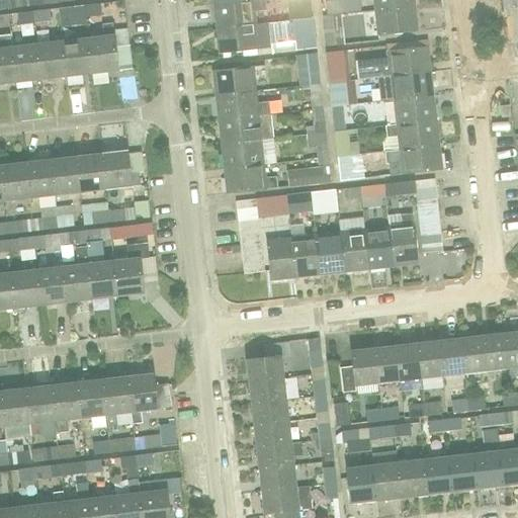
[(33,6),(32,0),(6,0),(8,9),(33,6)]
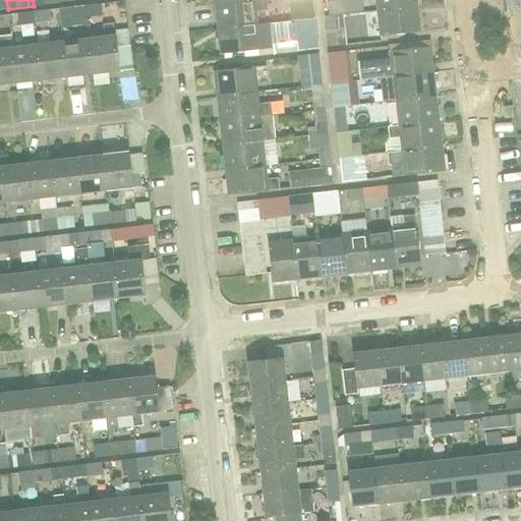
[(214,5),(217,30),(256,24),(255,12),(268,11),(266,0),(253,0),(214,5)]
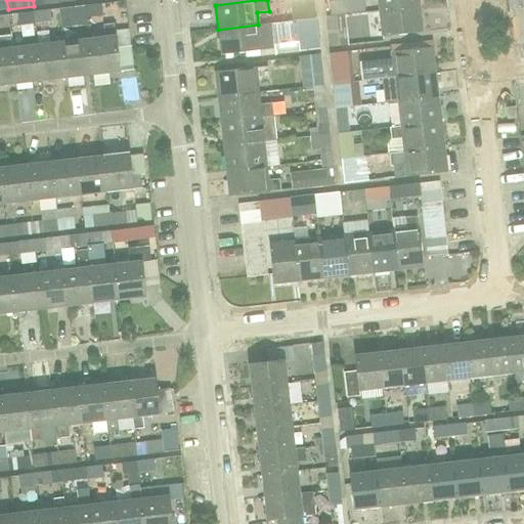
[(290,0),(293,22),(294,22),(315,18),(313,0),(290,0)]
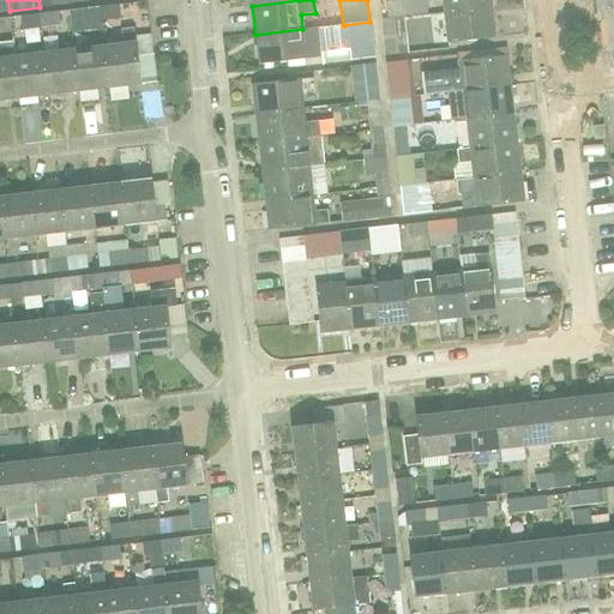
[(426,0),(396,0),(385,1),(386,18),(427,13),(426,0)]
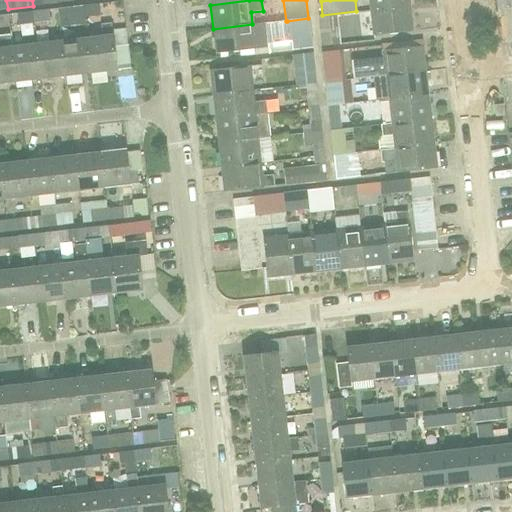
[(367,0),(369,11),(408,7),(407,0),(367,0)]
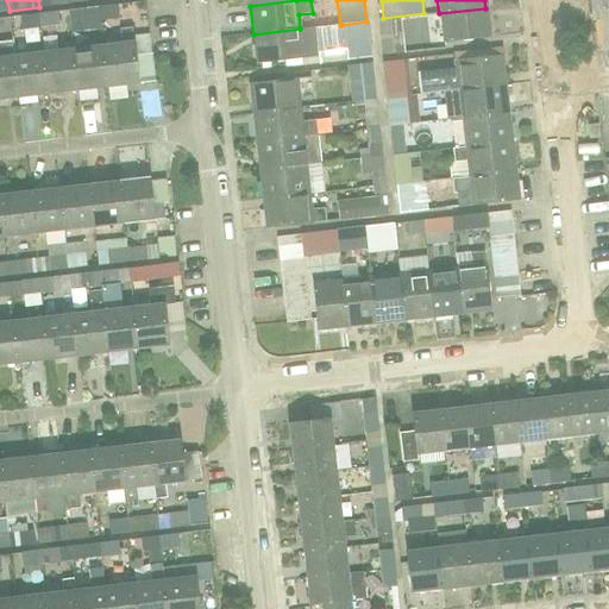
[(100,7),(101,22),(119,19),(118,5),(100,7)]
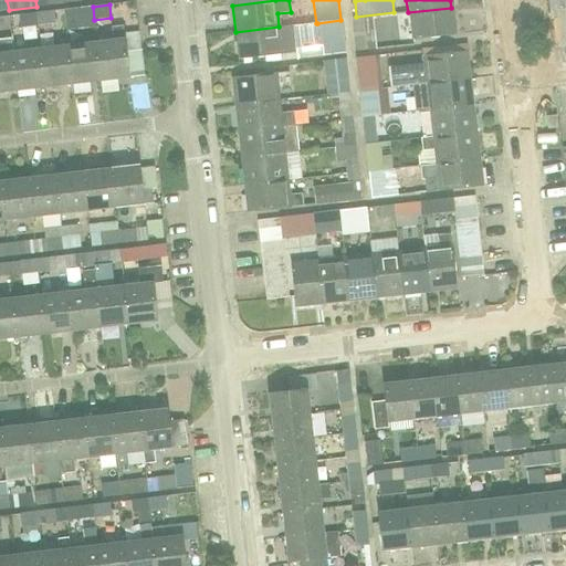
[(94,20),(93,7),(73,9),(75,22),(94,20)]
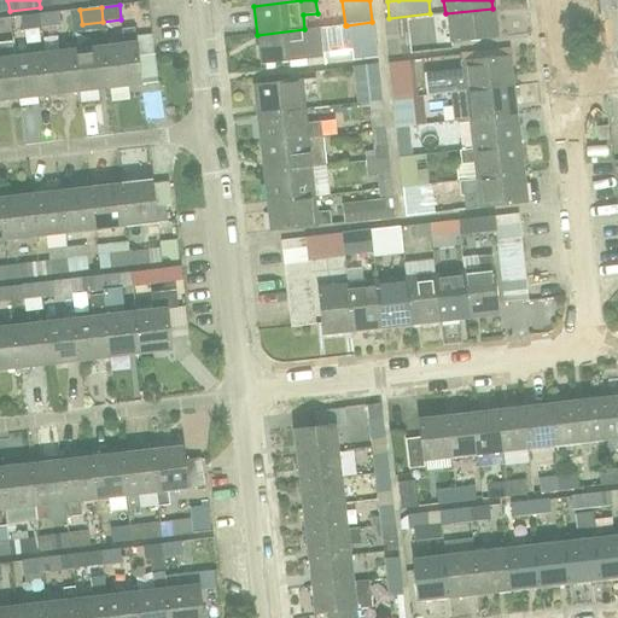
[(496,39),(493,9),(445,13),(449,45),(496,39)]
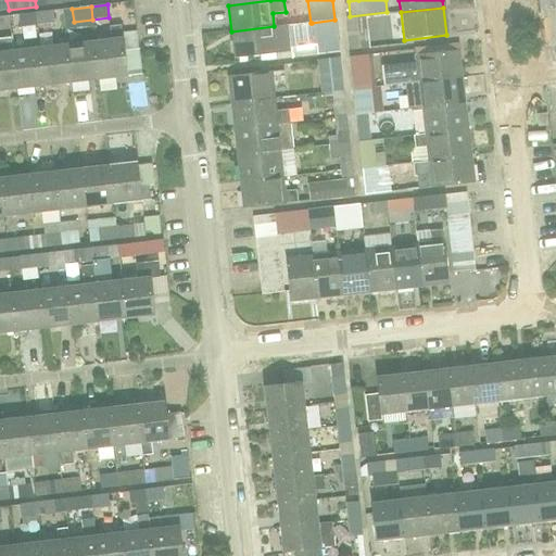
[(38,26),(54,24),(53,11),(37,13),(38,26)]
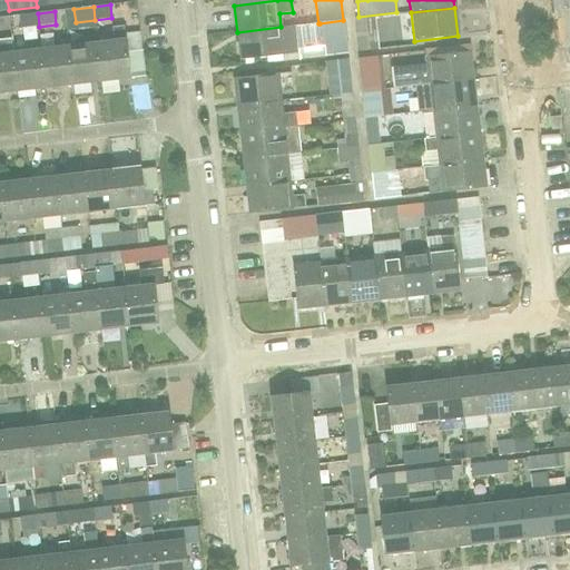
[(39,27),(38,13),(19,16),(20,28),(39,27)]
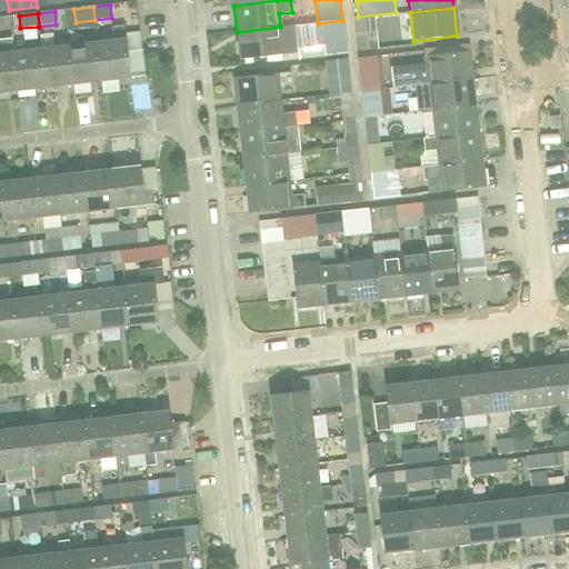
[(367,32),(366,18),(353,19),(355,35),(367,32)]
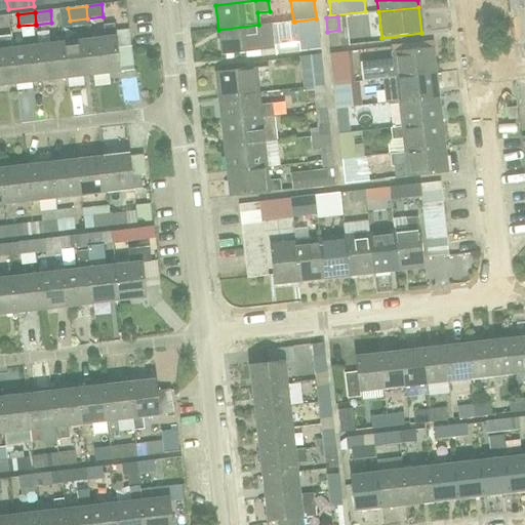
[(294,22),(297,51),(320,48),(316,18),(294,22)]
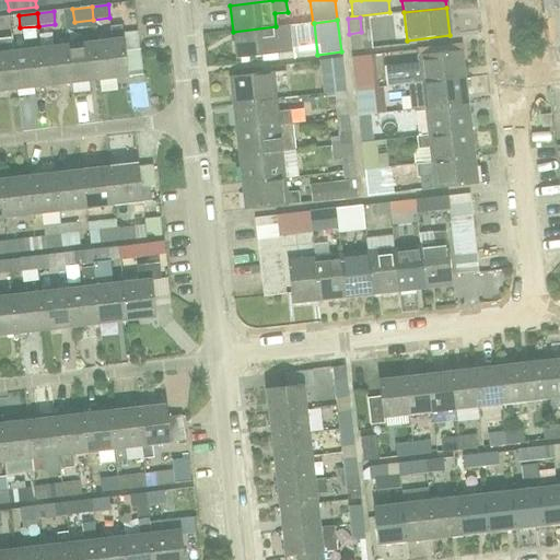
[(111,27),(112,38),(95,41),(101,80),(129,77),(125,36),(123,37),(121,25),(111,27)]
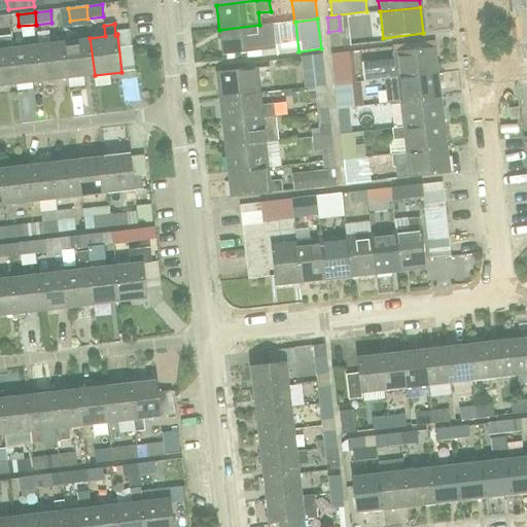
[(262,51),(262,50),(276,49),(275,38),(273,24),(259,25),(219,30),(222,56),(262,51)]
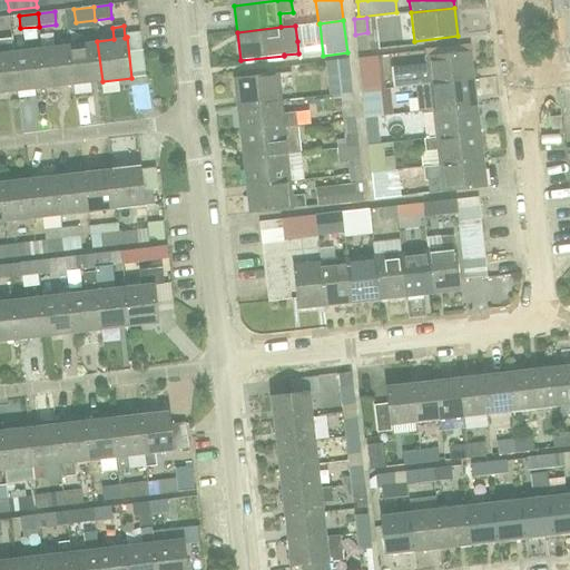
[(102,81),(97,41),(69,43),(75,85),(102,81)]
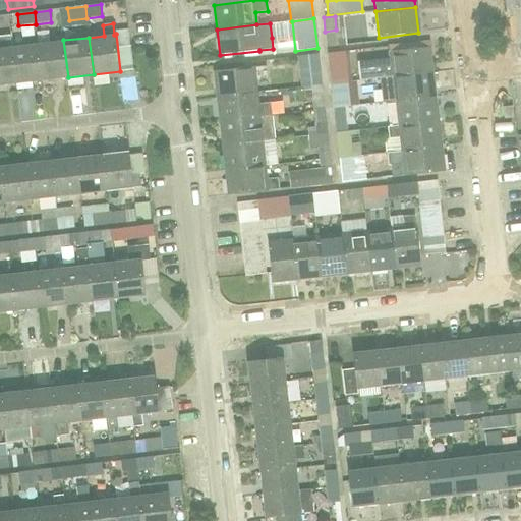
[(68,77),(63,40),(39,43),(43,80),(68,77)]
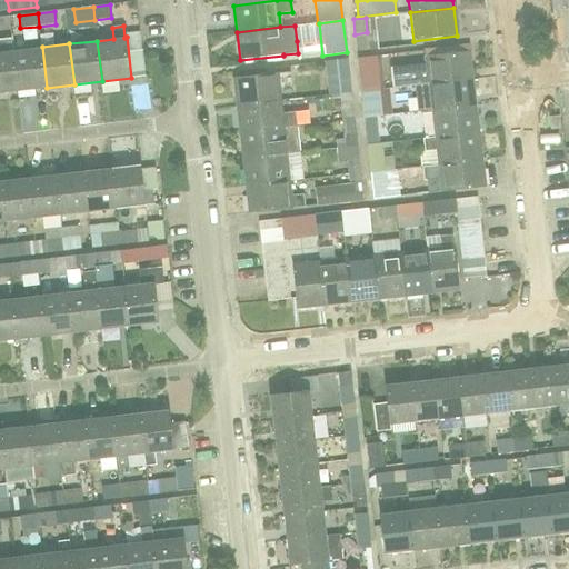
[(47,88),(42,47),(13,50),(19,91),(47,88)]
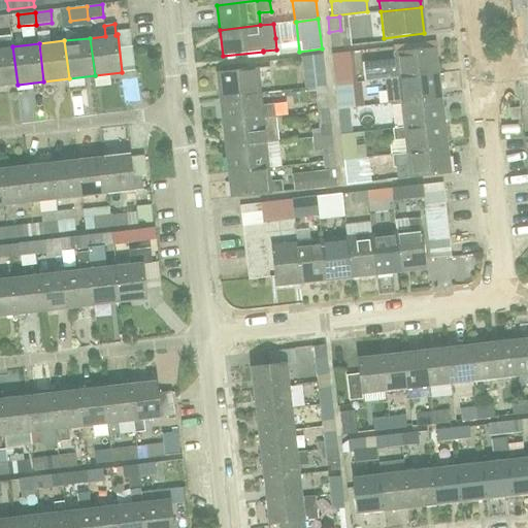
[(0,86),(18,85),(12,46),(0,47),(0,86)]
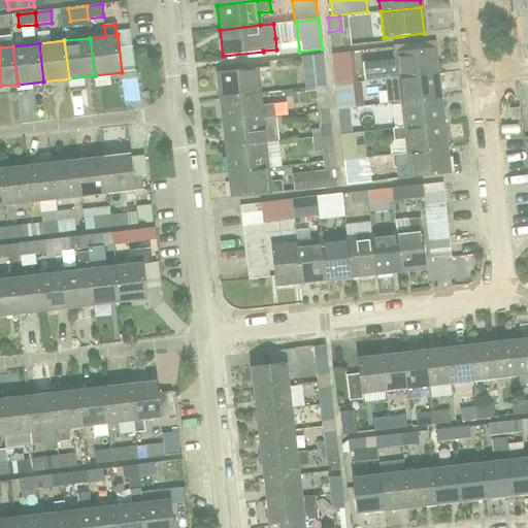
[(365,81),(397,77),(397,78),(436,74),(433,47),(394,53),(395,60),(363,63),(365,81)]
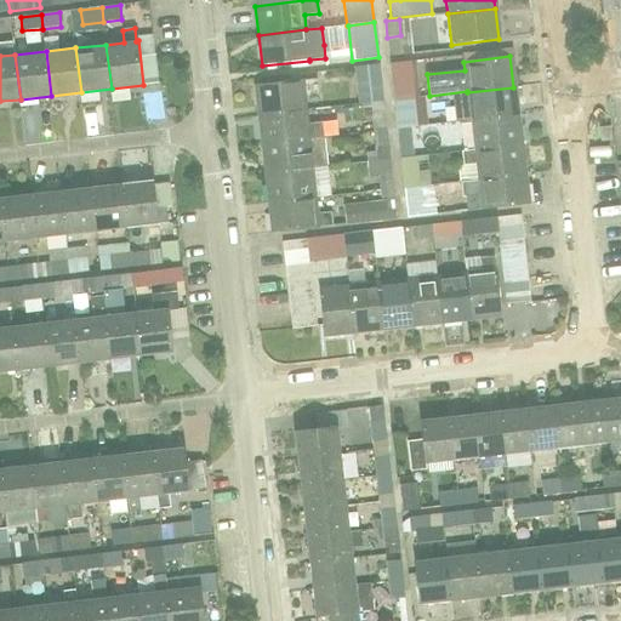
[(408,98),(405,83),(404,62),(392,63),(393,84),(394,101),(408,98)]
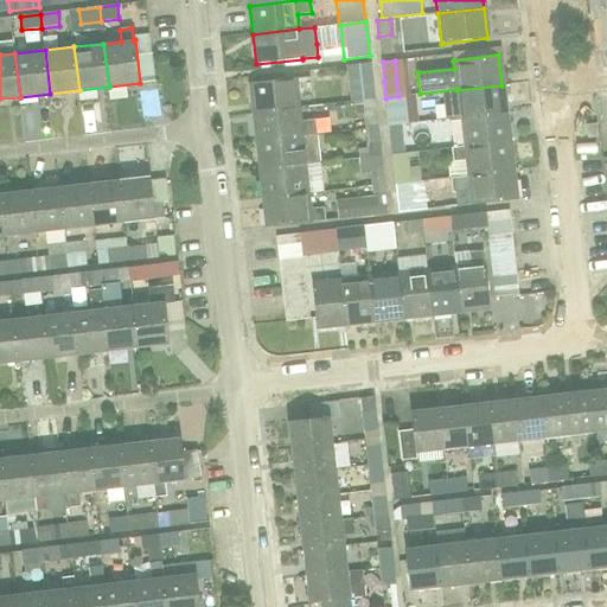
[(351,101),(375,98),(371,63),(346,66),(351,101)]
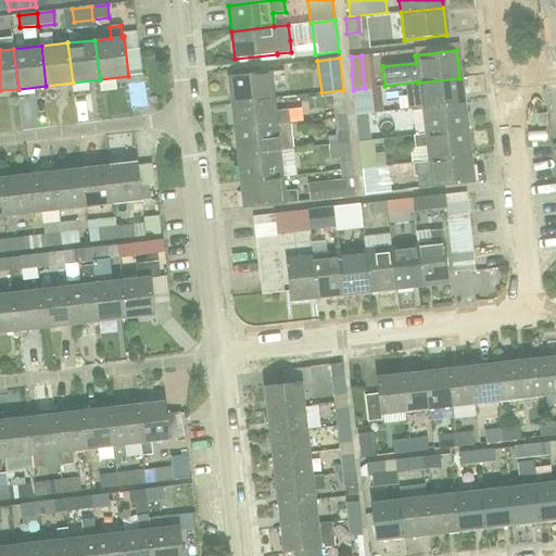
[(228,76),(231,103),(274,99),(270,72),(228,76)]
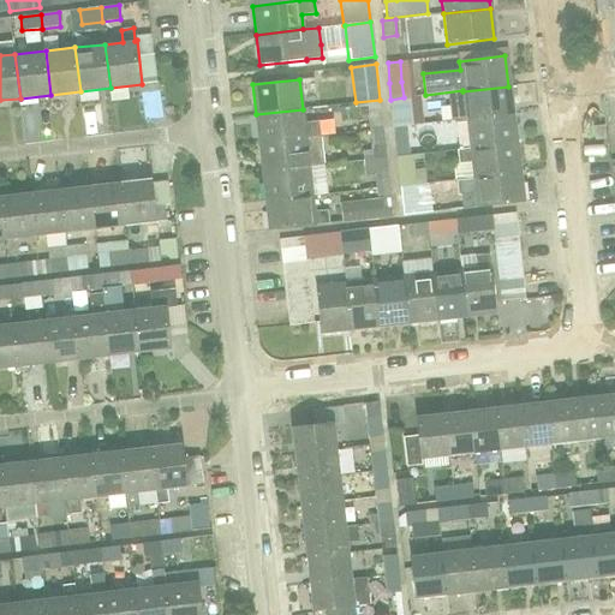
[(508,87),(463,91),(466,120),(512,114),(508,87)]
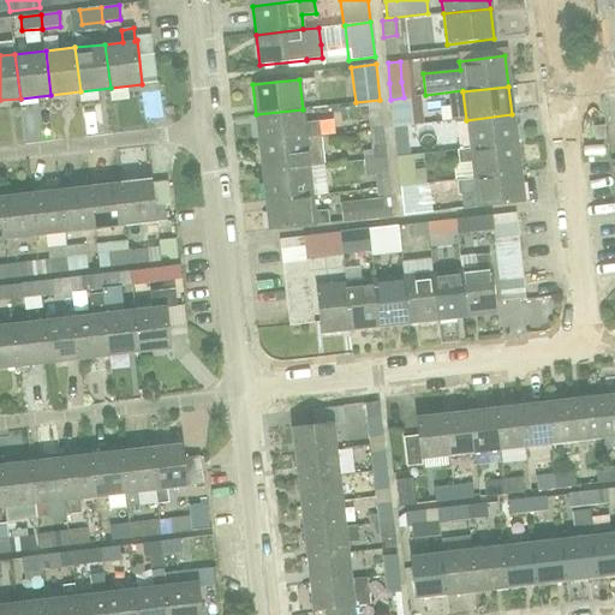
[(413,126),(410,97),(404,97),(390,100),(393,115),(394,129),(413,126)]
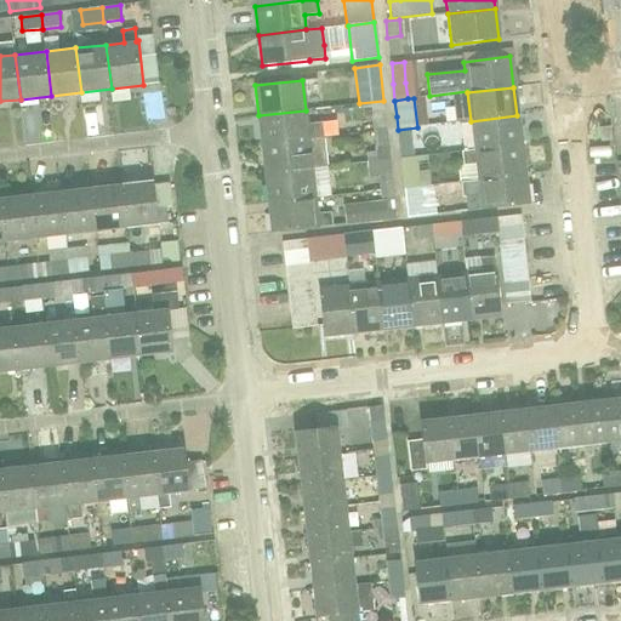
[(307,125),(306,110),(258,115),(262,146),(323,138),(323,137),(322,123),(307,125)]
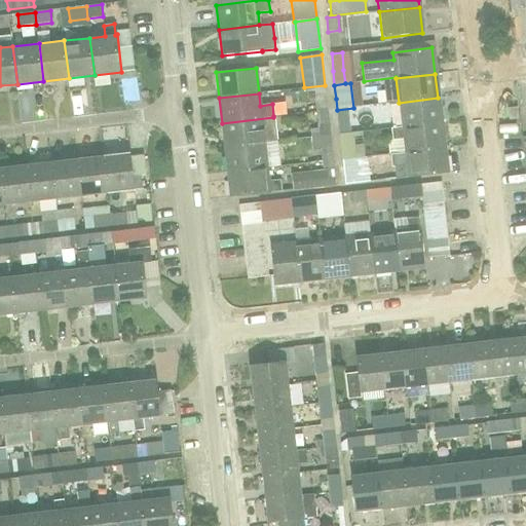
[(316,112),(328,111),(326,97),(315,99),(316,112)]
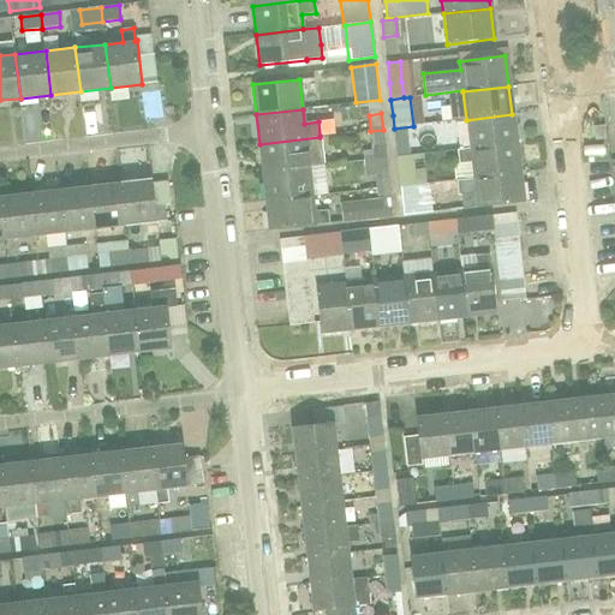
[(512,114),(466,120),(470,148),(515,143),(512,114)]
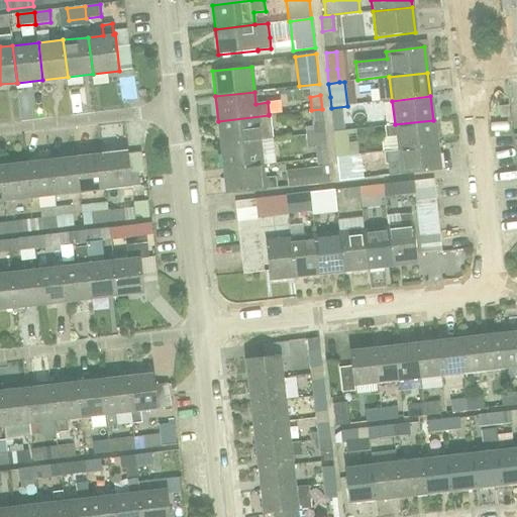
[(322,109),(311,110),(314,134),(325,133),(322,109)]
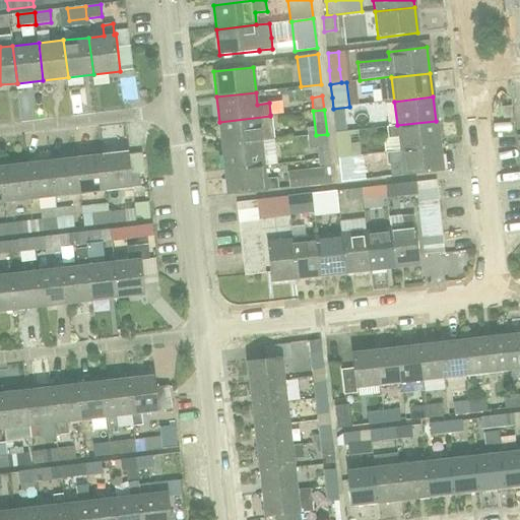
[(219,122),(222,145),(261,141),(262,141),(274,140),(271,115),(270,115),(270,116),(219,122)]
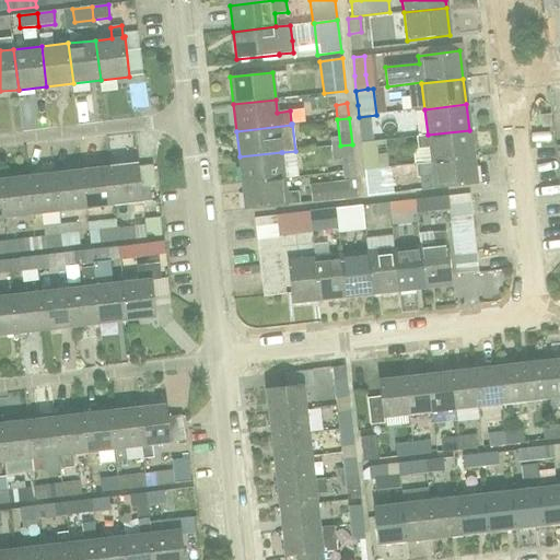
[(374,141),(372,127),(360,129),(362,142),(374,141)]
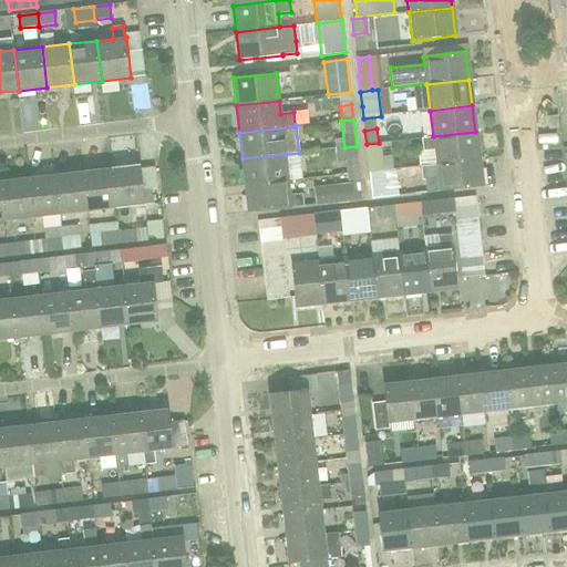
[(475,132),(433,136),(433,137),(421,138),(423,152),(434,150),(436,164),(478,158),(475,132)]
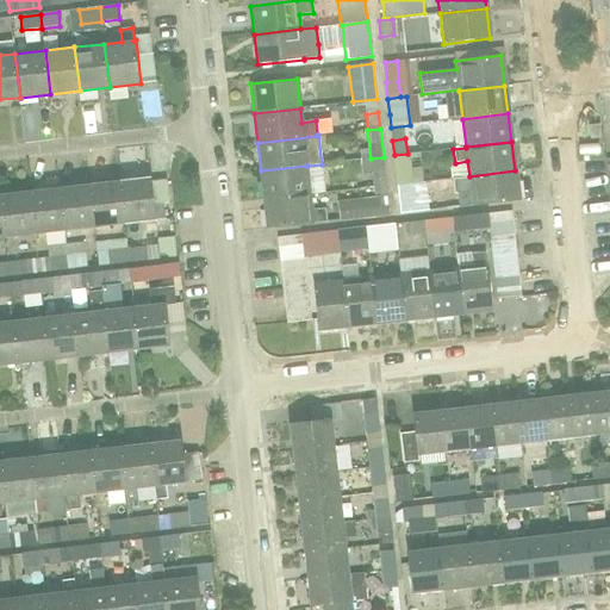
[(410,182),(410,185),(423,182),(419,154),(408,155),(408,154),(394,155),(397,185),(410,182)]
